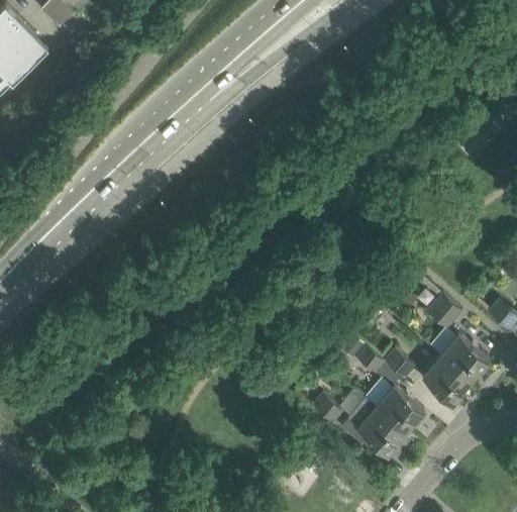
[(89,0),(62,0),(77,13),(89,0)]
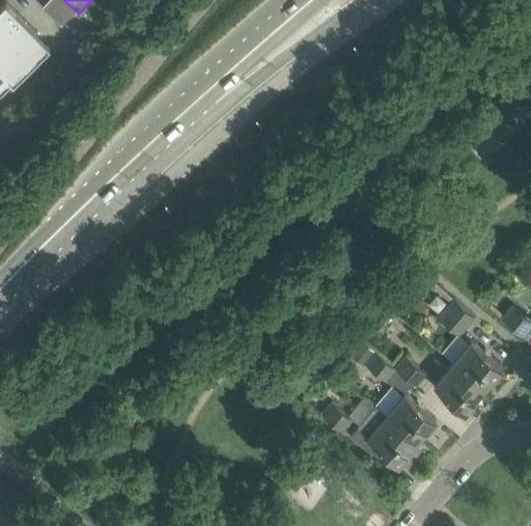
[(0,99),(50,50),(6,5),(0,10),(0,99)]
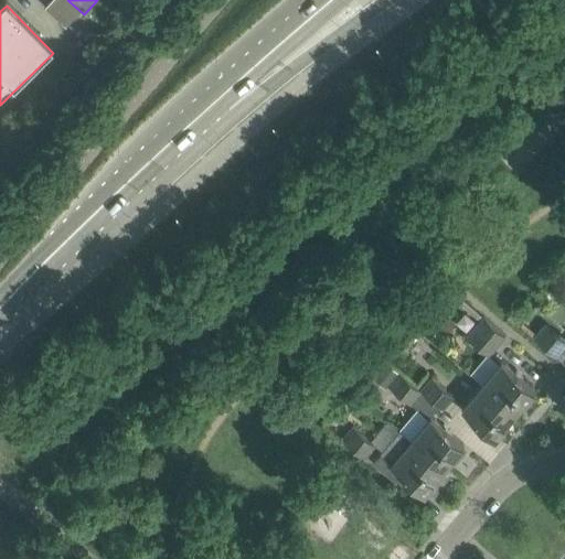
[(489,359),(505,341),(484,322),(468,341),(489,359)]
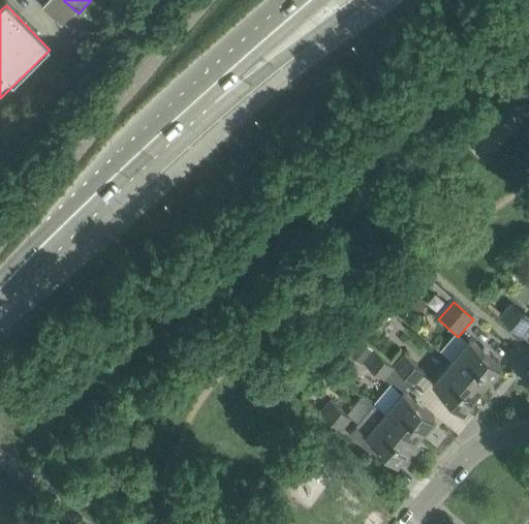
[(521,316),(511,309),(501,321),(528,344),(528,320),(523,315),(521,316)]
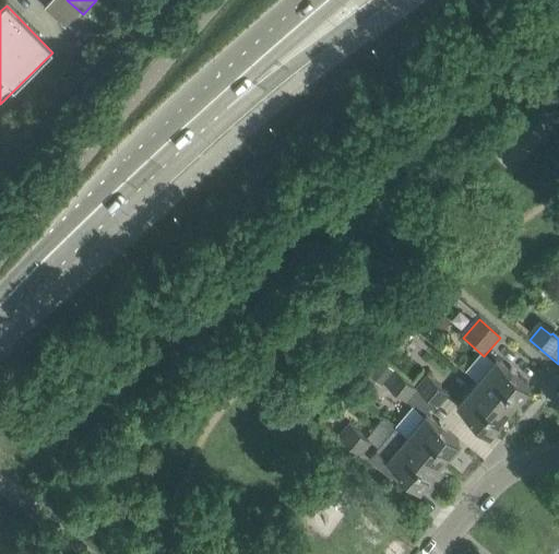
[(384,387),(395,375),(380,362),(368,377),(382,390),(384,387)]
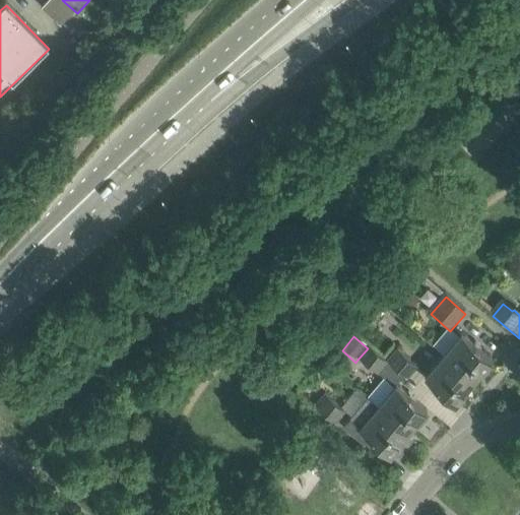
[(493,363),(477,349),(462,336),(443,359),(474,385),(493,363)]
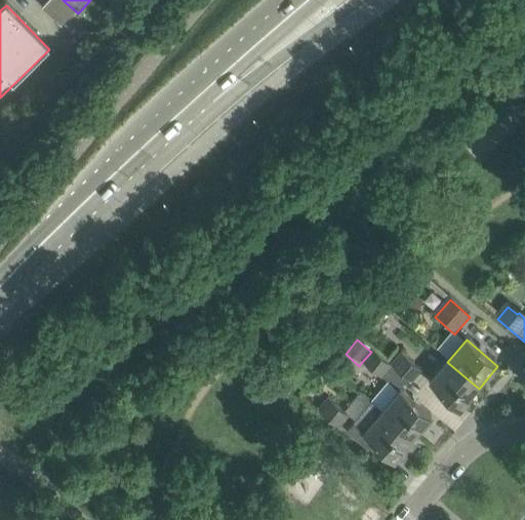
[(371,351),(371,352),(361,363),(381,381),(392,368),(392,367),(371,351)]
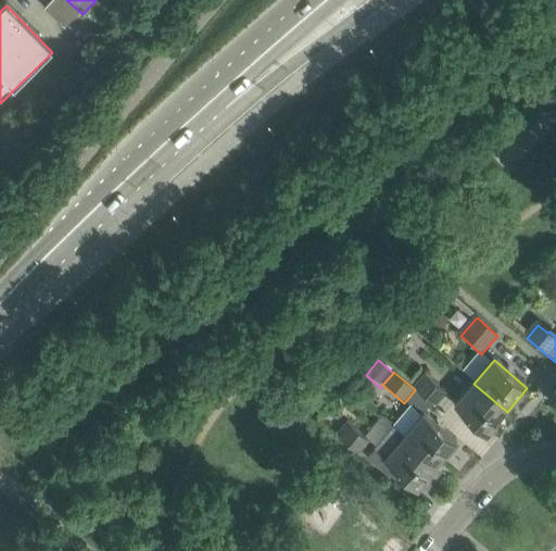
[(415,389),(415,390),(436,408),(447,395),(426,377),(415,389)]
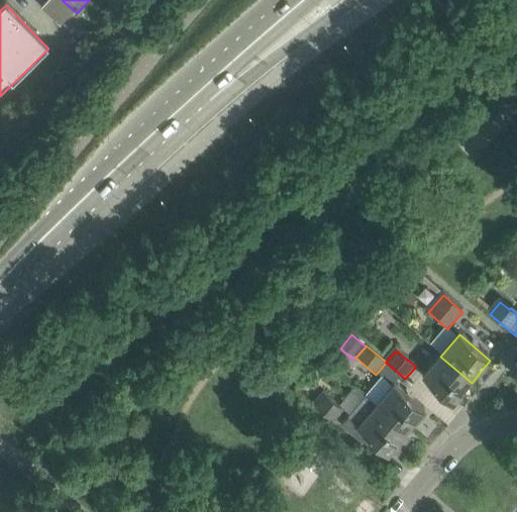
[(453,404),(472,383),(440,356),(422,378),(453,404)]
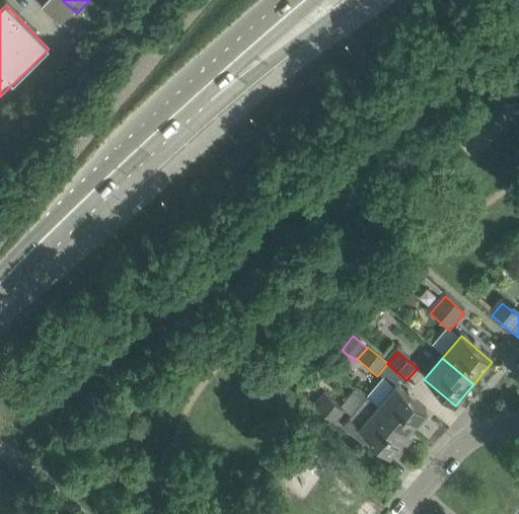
[(427,414),(412,400),(396,387),(377,409),(409,435),(427,414)]
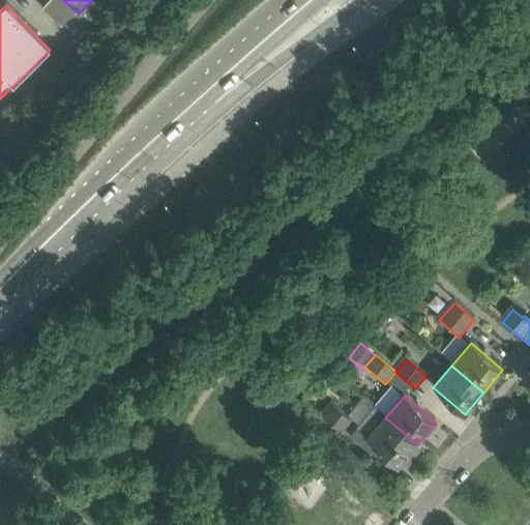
[(332,405),(321,417),(342,435),(352,423),(332,405)]
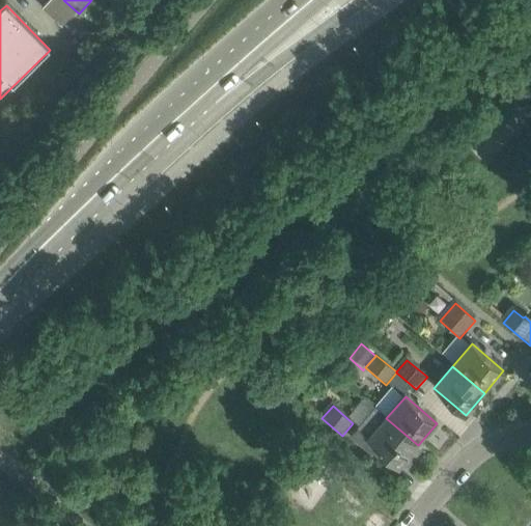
[(398,467),(418,445),(386,418),(375,409),(350,439),(373,460),(380,451),(398,467)]
